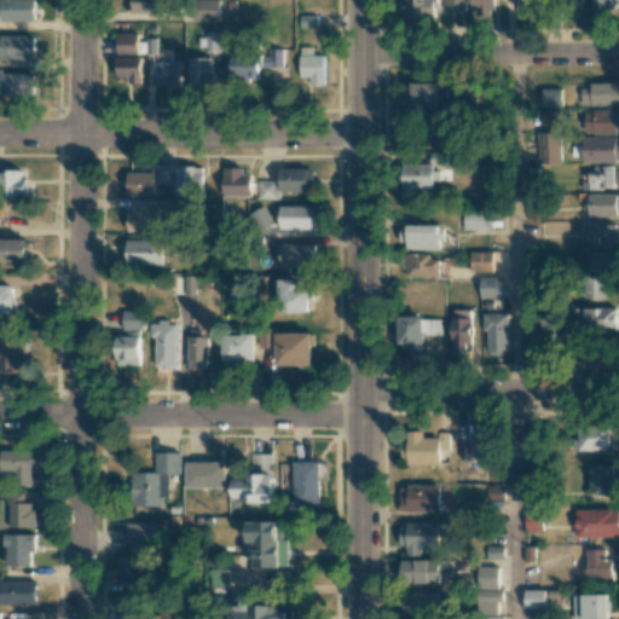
[(0,0),(0,21),(36,21),(35,0),(0,0)]
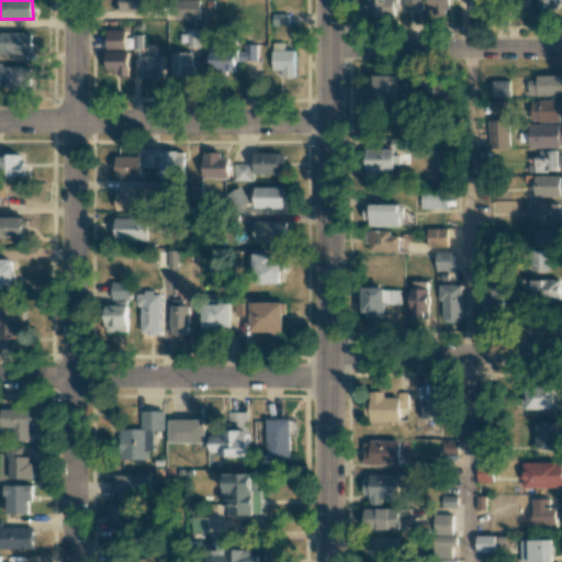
[(143,0),(119,0),(120,11),(144,12),(143,0)]
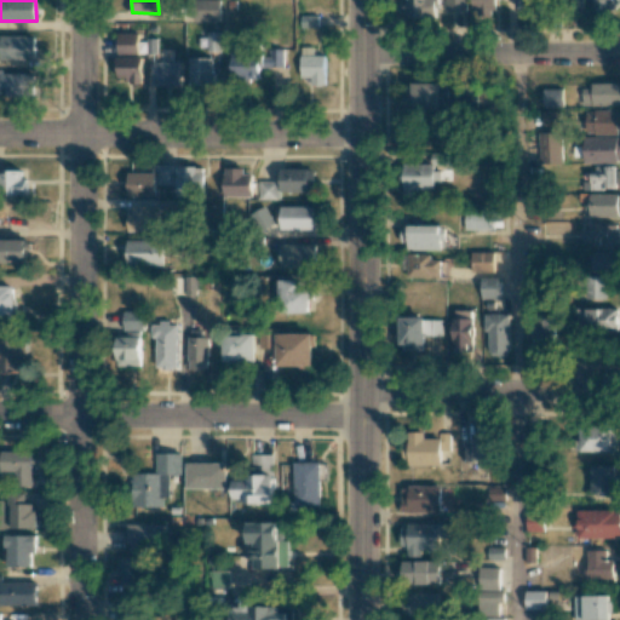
[(219,0),(193,0),(194,22),(220,22),(219,0)]
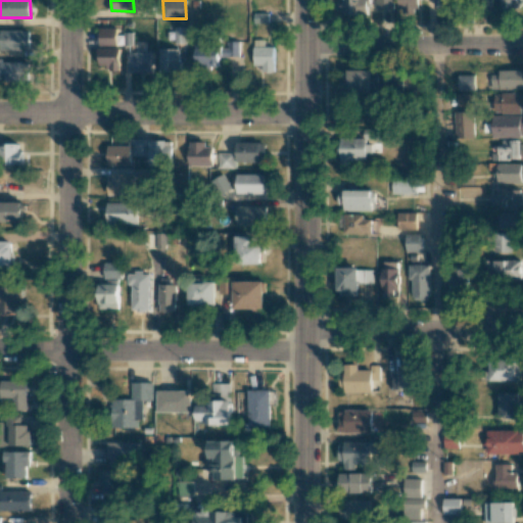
[(342,0),(342,14),(369,15),(369,0),(342,0)]
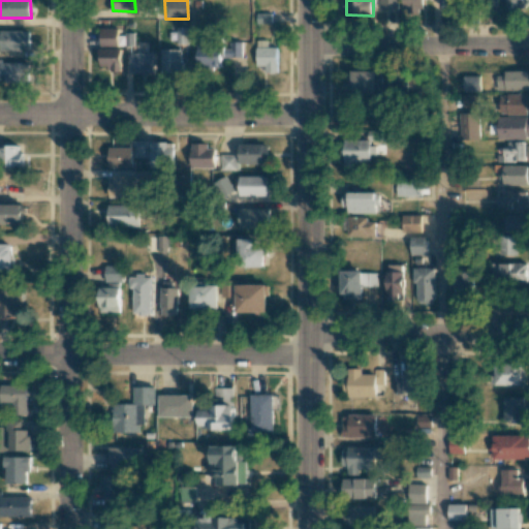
[(398,0),(381,0),(381,9),(398,9),(398,0)]
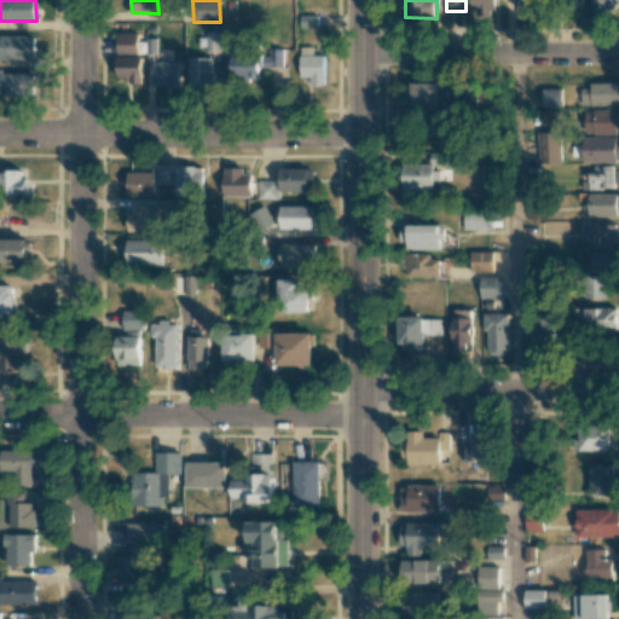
[(493,0),(472,0),(473,17),(495,17),(493,0)]
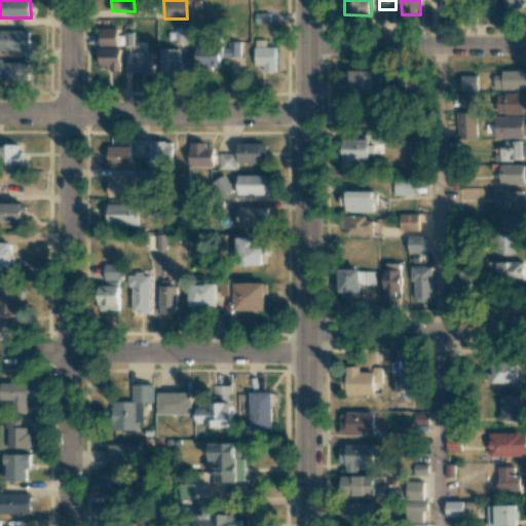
[(525,0),(503,0),(504,8),(525,8),(525,0)]
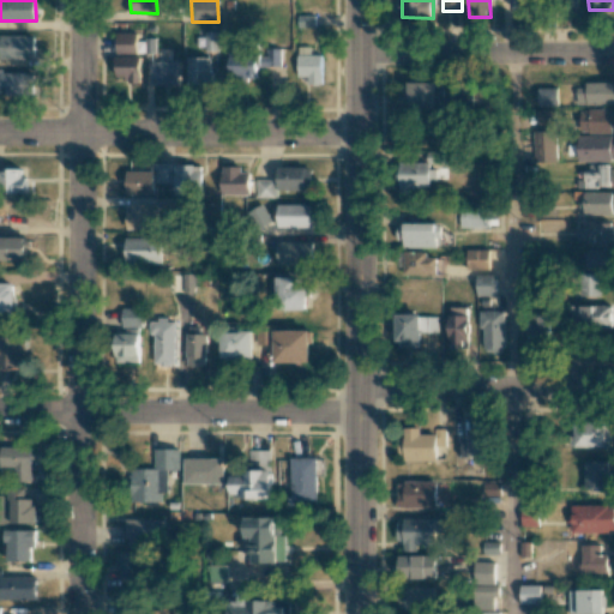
[(218,50),(218,31),(205,31),(205,50),(218,50)]
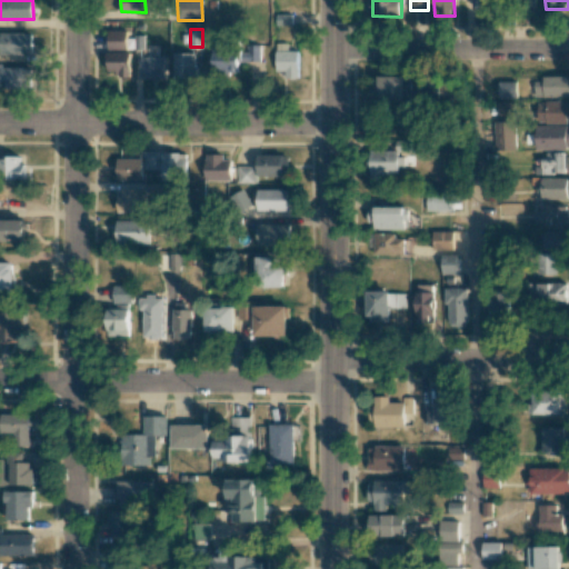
[(127,50),(127,30),(108,30),(108,50),(127,50)]
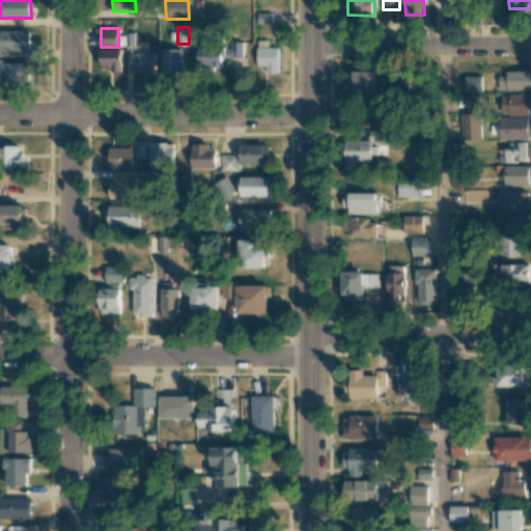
[(30,31),(0,29),(0,50),(30,51),(30,31)]
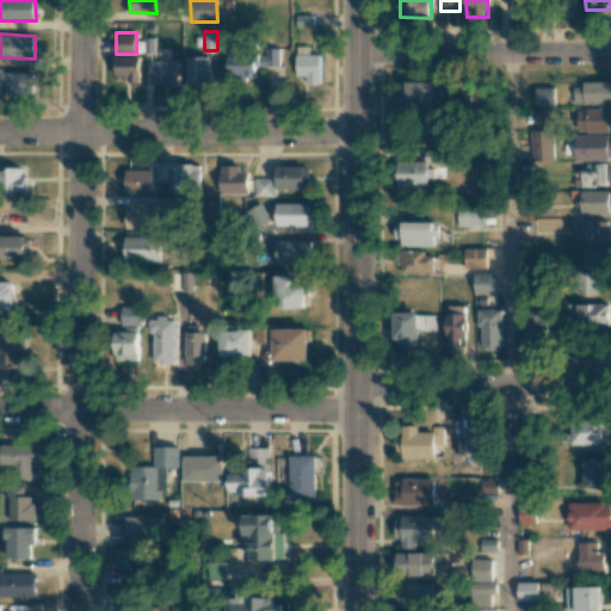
[(227,53),(228,78),(255,76),(255,66),(278,66),(277,48),(263,48),(263,51),(227,53)]
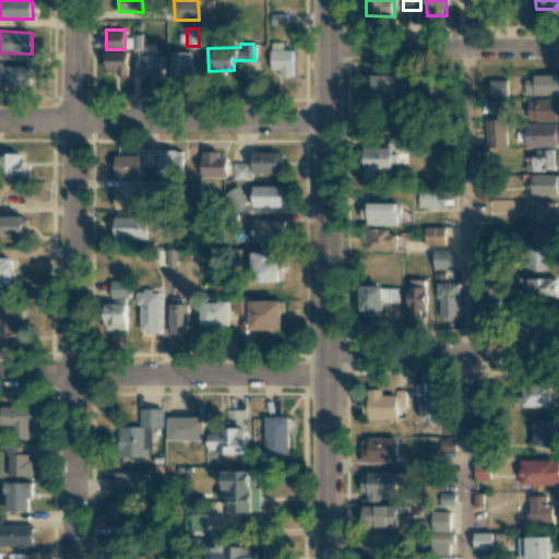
[(293,75),(293,49),(271,49),(271,75),(293,75)]
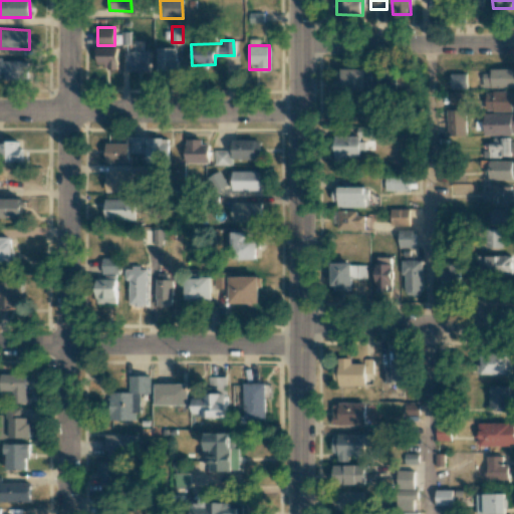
[(118,47),(97,47),(96,64),(107,64),(107,68),(117,69),(118,47)]
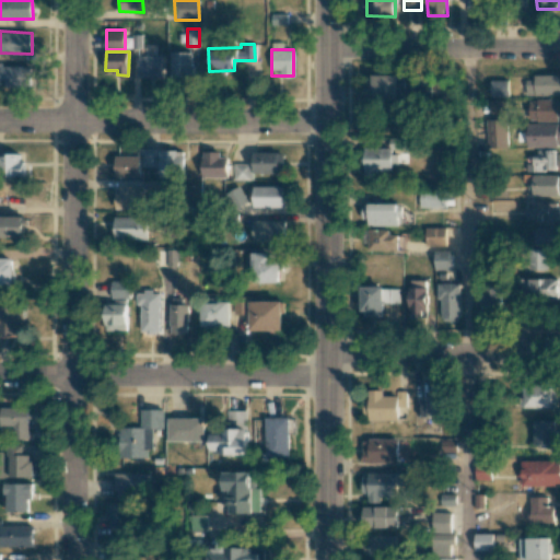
[(191,53),(171,53),(170,77),(191,78),(191,53)]
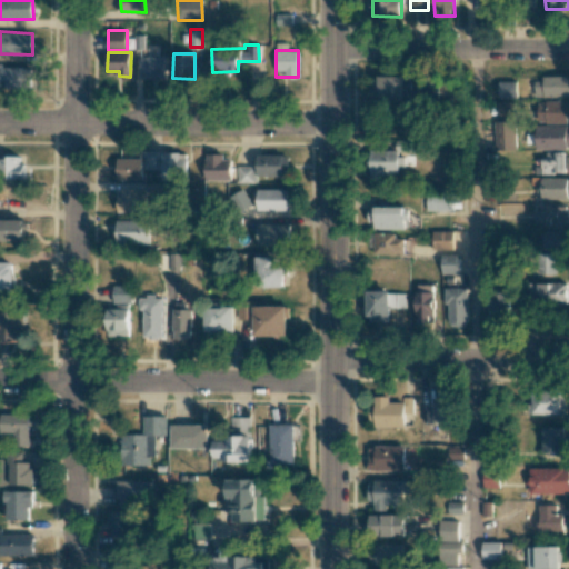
[(141,57),(141,77),(166,78),(166,57),(141,57)]
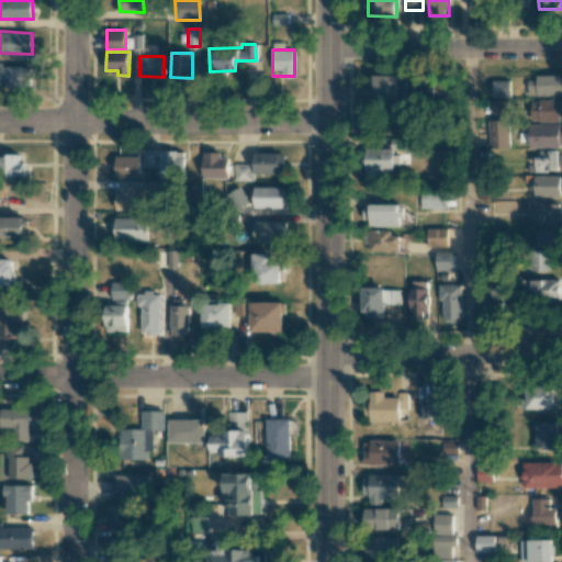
[(0,62),(0,86),(32,86),(32,66),(2,67),(2,63),(0,62)]
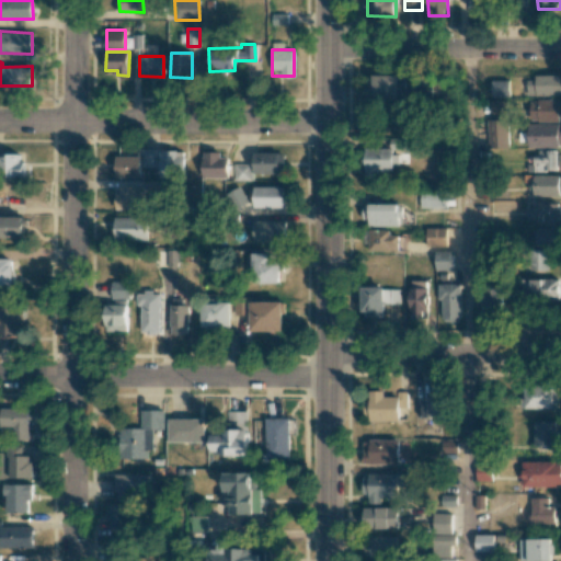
[(400,75),(370,76),(370,98),(405,98),(405,77),(400,77),(400,75)]
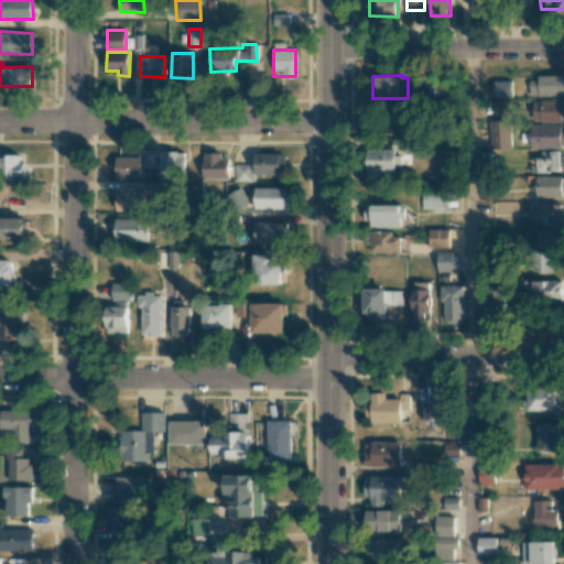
[(563,75),(530,77),(530,96),(563,95),(563,75)]
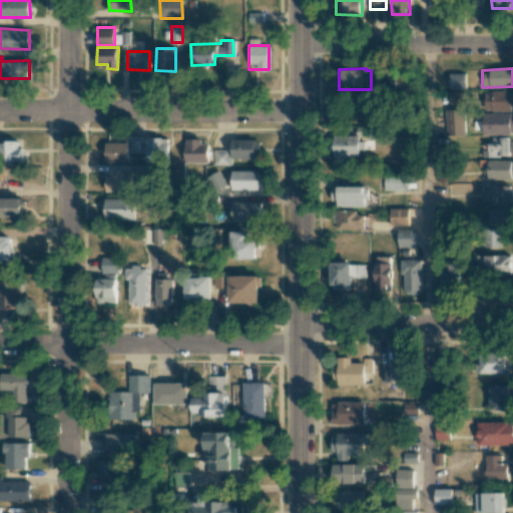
[(450,88),(466,88),(466,73),(450,73),(450,88)]
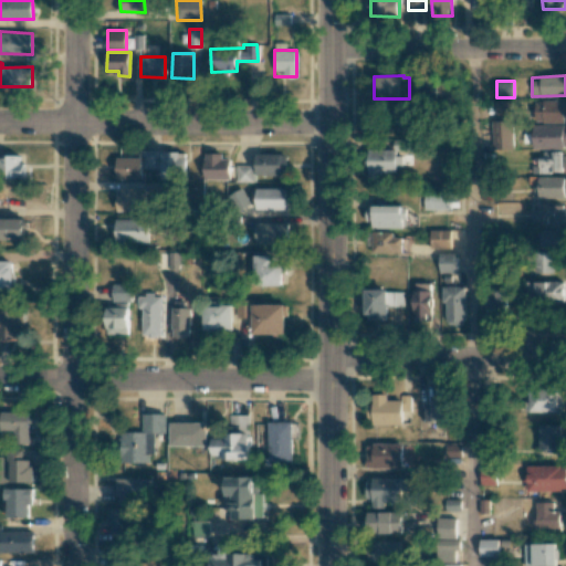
[(422,97),(422,85),(412,84),(412,97),(422,97)]
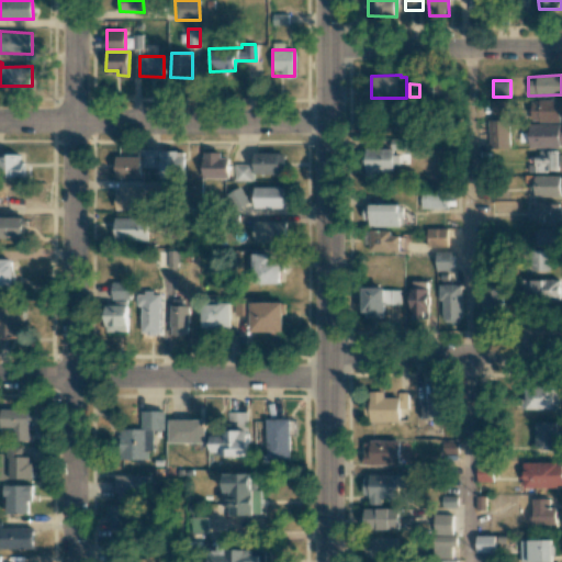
[(561,121),(561,99),(529,100),(530,122),(561,121)]
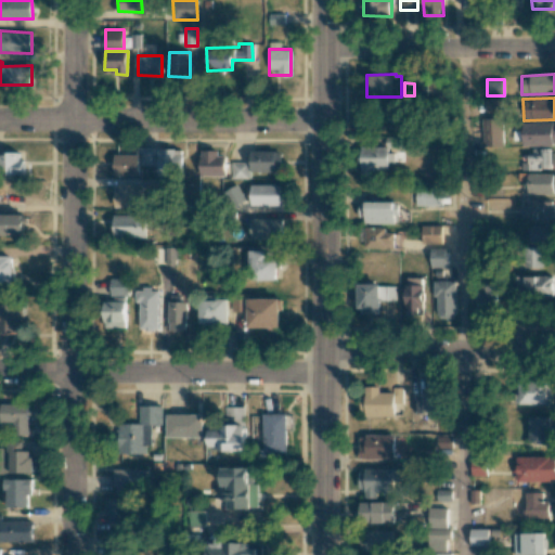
[(486,99),(486,113),(502,112),(502,99),(486,99)]
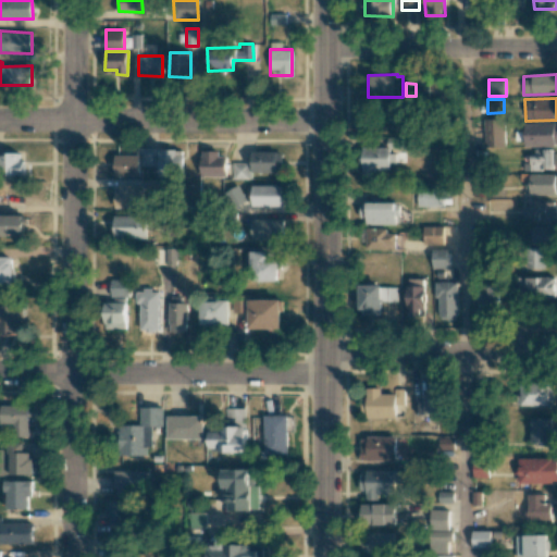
[(505,146),(505,119),(484,119),(484,146),(505,146)]
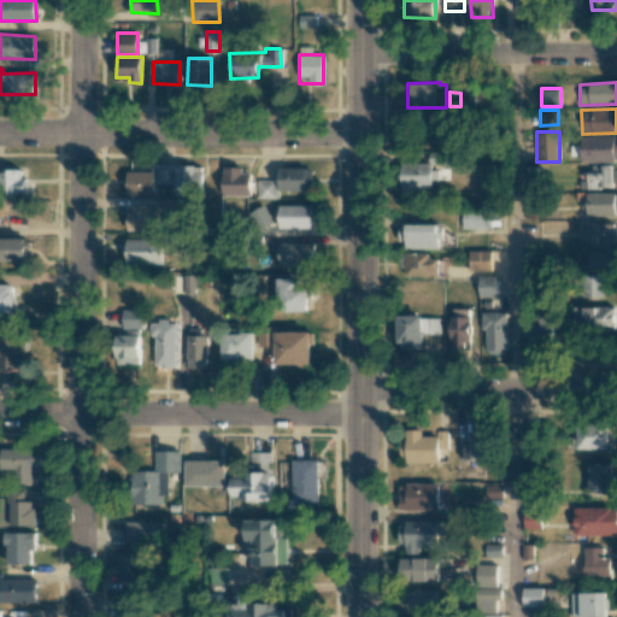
[(616,136),(581,136),(580,162),(616,162),(616,136)]
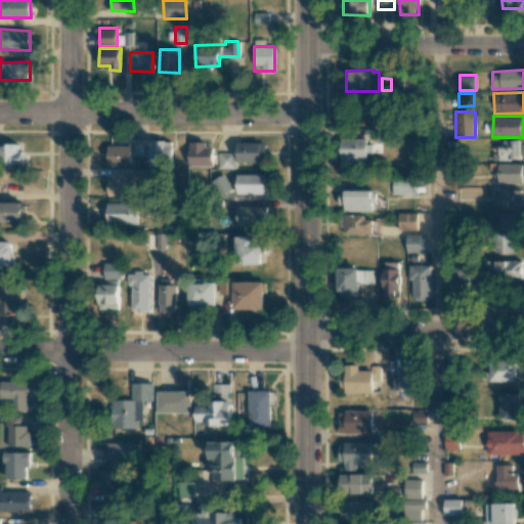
[(147,139),(130,138),(130,145),(106,145),(106,165),(131,166),(131,156),(147,156),(147,139)]
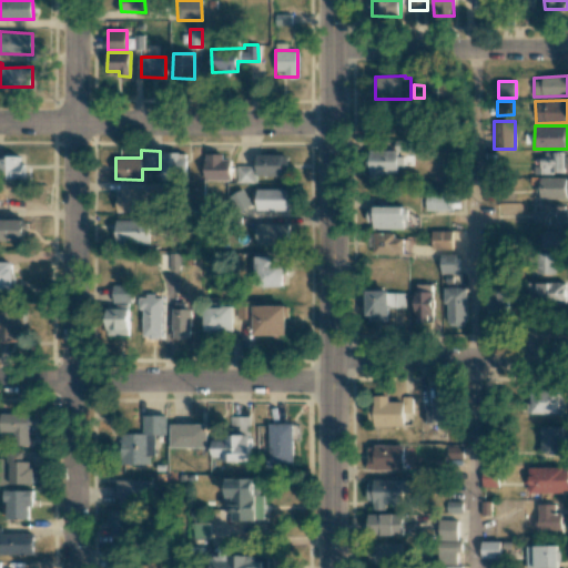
[(398,173),(397,150),(369,151),(369,178),(384,178),(384,173),(398,173)]
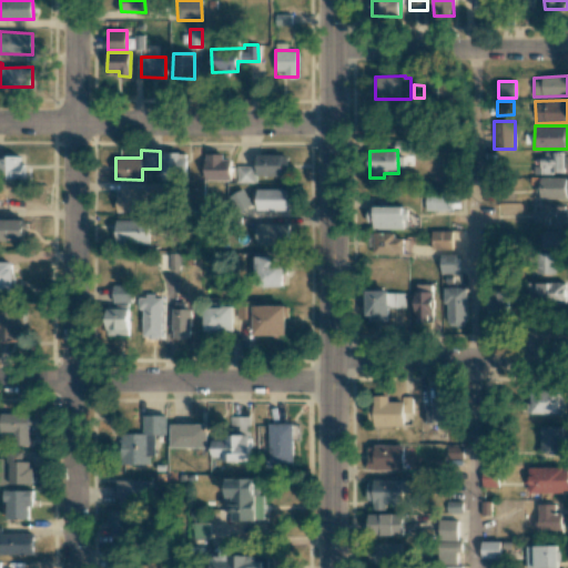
[(186,152),(161,152),(161,180),(186,179),(186,152)]
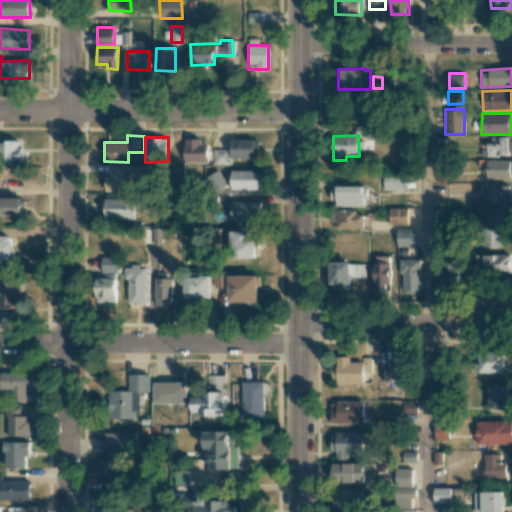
[(487,156),(511,155),(511,137),(487,138),(487,156)]
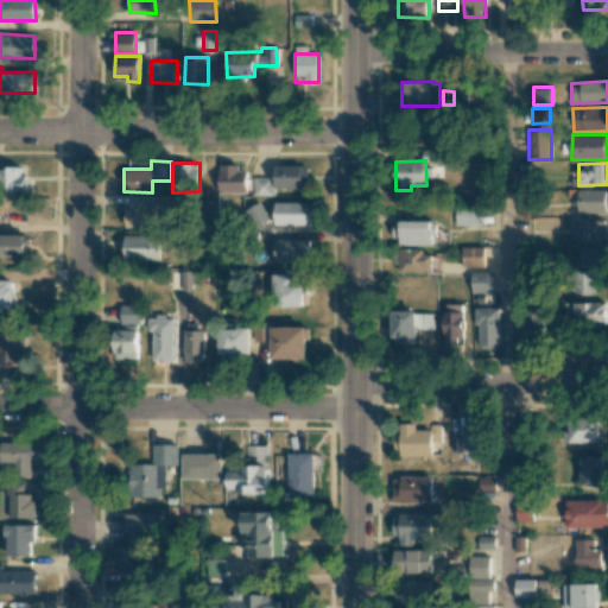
[(309,188),(309,165),(274,165),(274,188),(309,188)]
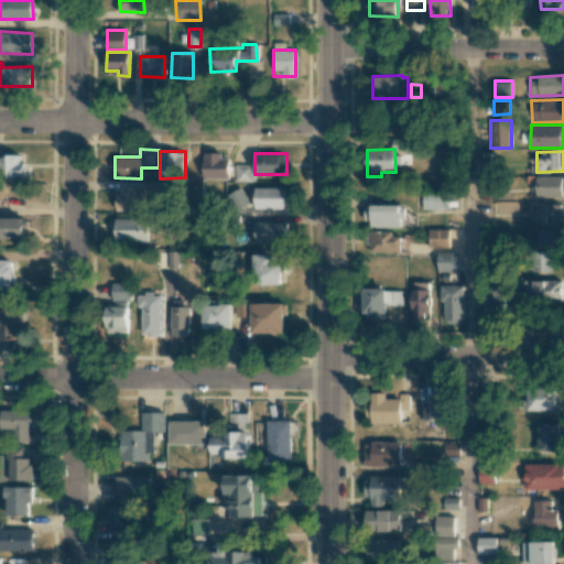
[(2,177),(22,177),(22,154),(2,154),(2,177)]
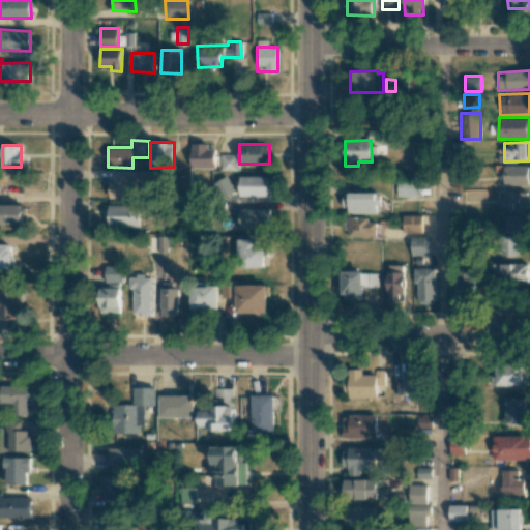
[(190,168),(215,168),(215,145),(190,145),(190,168)]
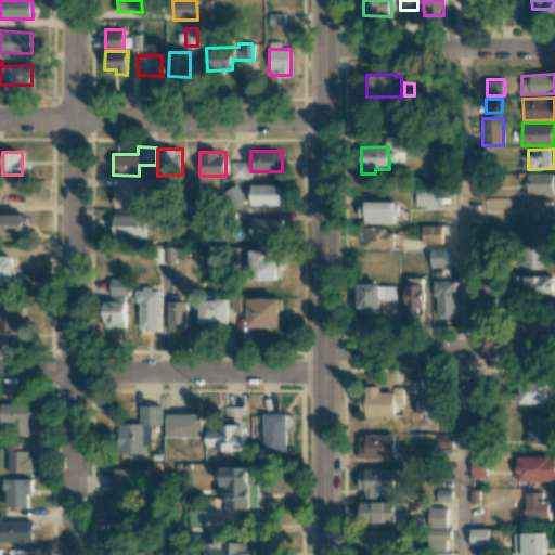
[(248,162),(231,163),(232,179),(248,179),(248,162)]
